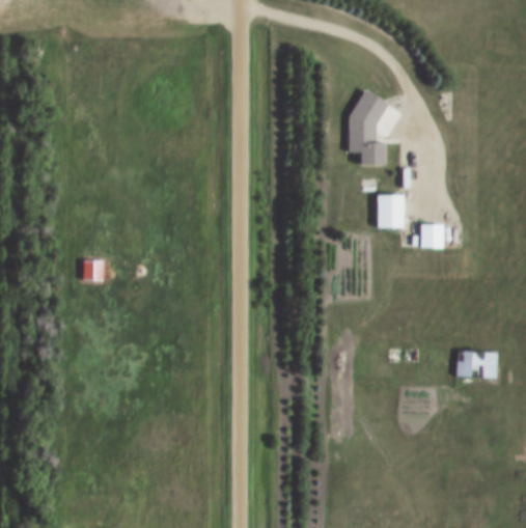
[(350,114),(366,88),(389,103),(377,122),(377,143),(385,143),(385,166),(363,166),(363,151),(350,151),(350,114)]
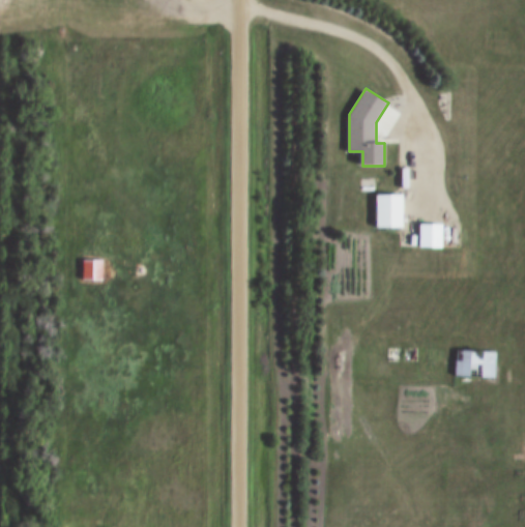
[(377,194),(407,194),(407,228),(377,228),(377,194)]
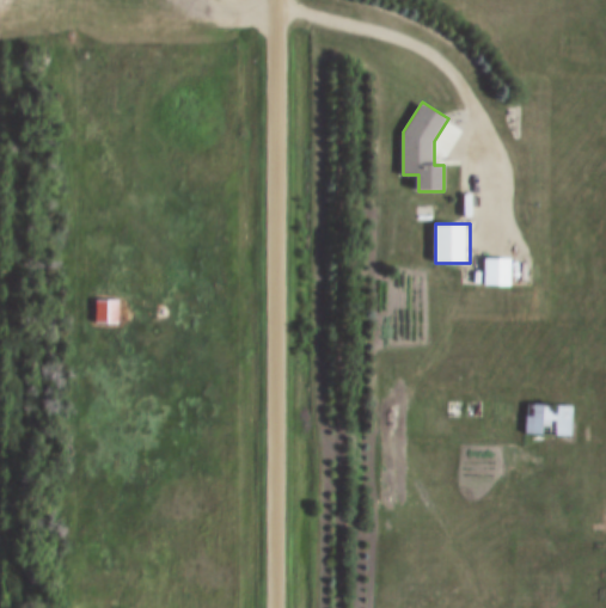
[(485,257),(513,257),(513,287),(485,287),(485,257)]
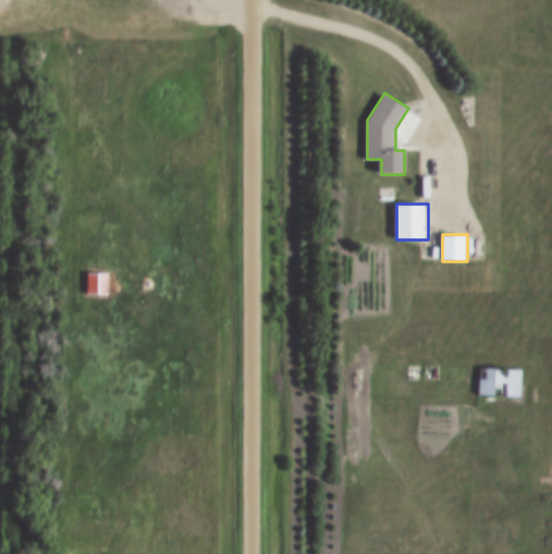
[(90,274),(110,274),(110,296),(90,296),(90,274)]
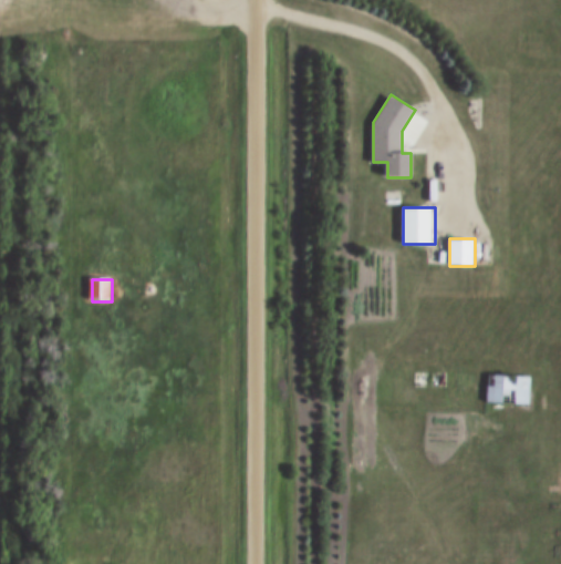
[(487,376),(530,376),(530,403),(487,403),(487,376)]
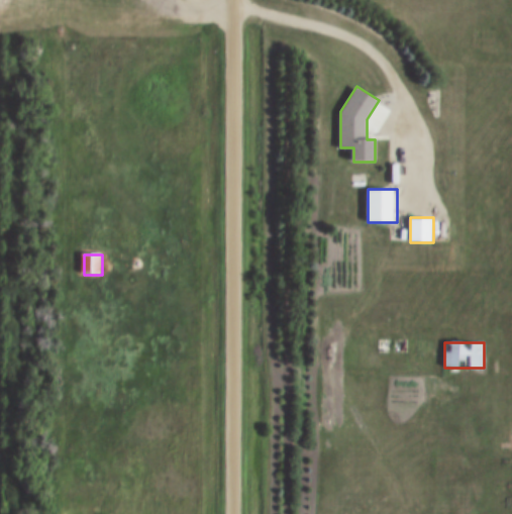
All buildings are outlined.
